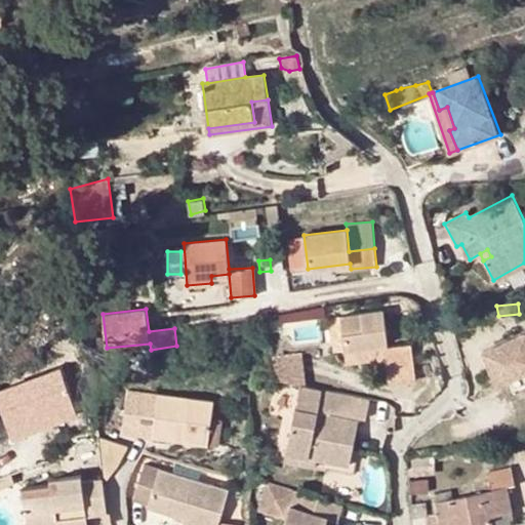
[(384,310),(361,313),(340,316),(344,339),(345,350),(384,345),(385,359),(388,384),(416,380),(411,344),(389,347),(384,310)]
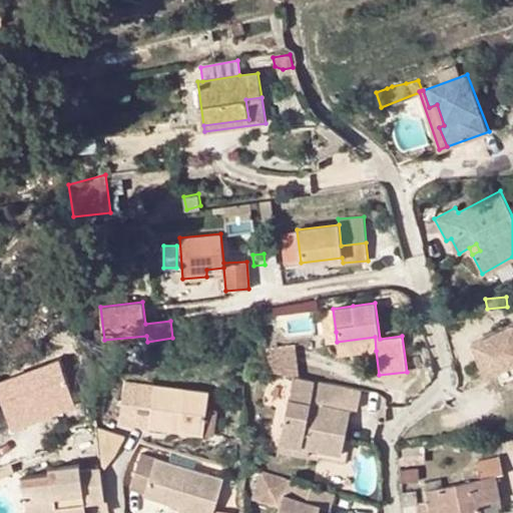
[(336,332),(333,309),(321,311),(323,334),(336,332)]
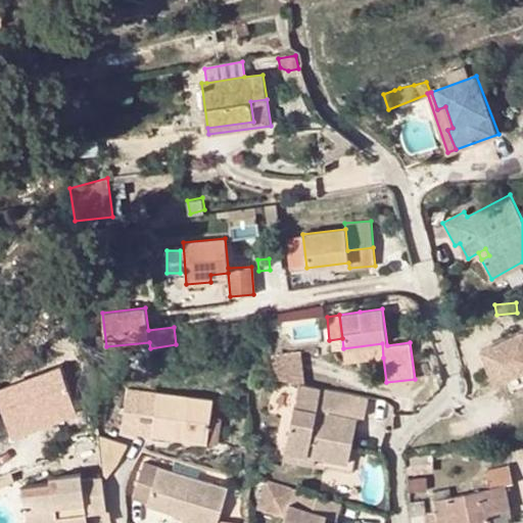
[(522,329),(481,349),(495,381),(507,376),(513,390),(514,390),(522,385),(522,329)]
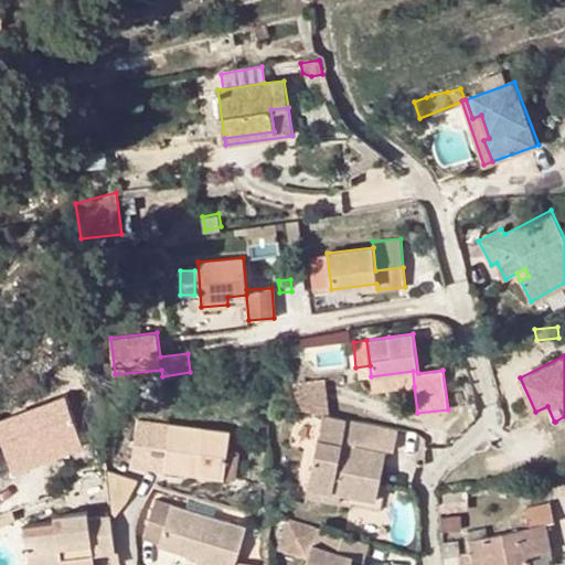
[(413,371),(371,376),(374,392),(414,386),(413,371)]
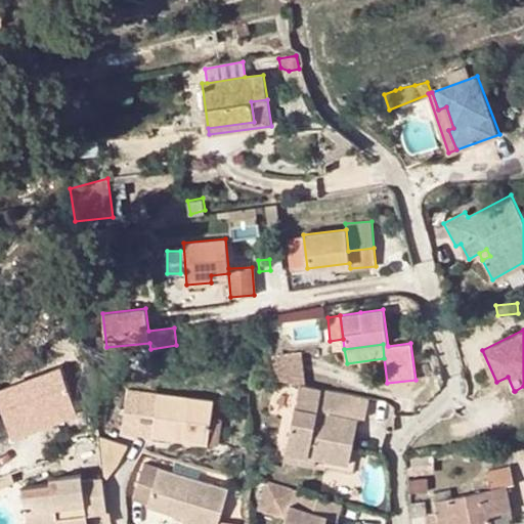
[(301,352),(272,355),(276,379),(299,383),(306,383),(301,352)]
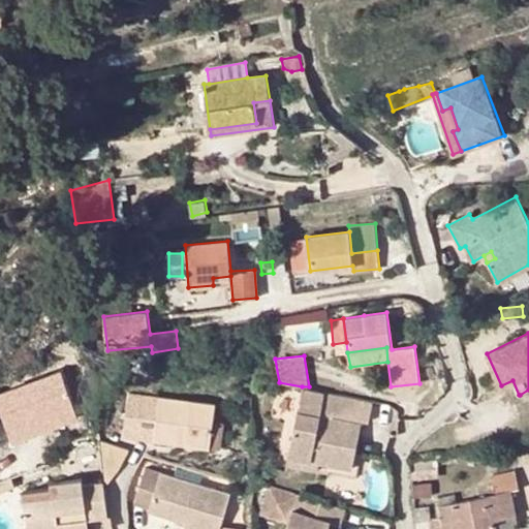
[(361,424),(320,415),(321,412),(369,422),(373,402),(303,387),(299,410),(289,455),(352,467),(361,424)]
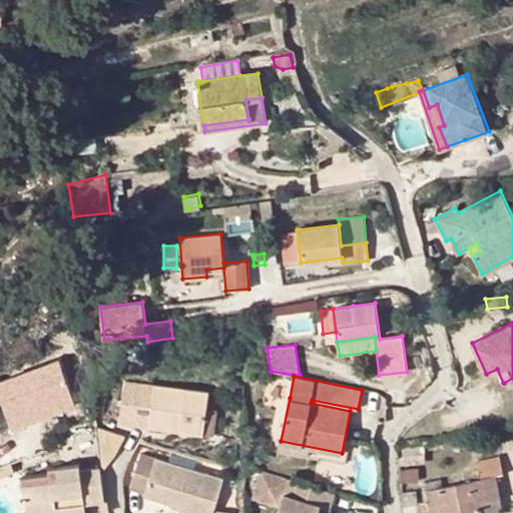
[(208,393),(124,384),(119,424),(203,434),(206,409),(208,393)]
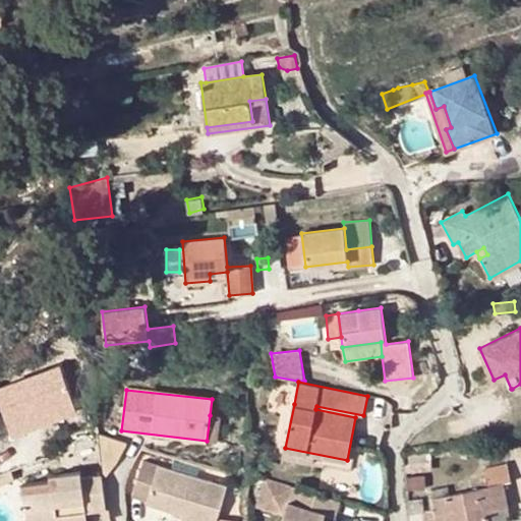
[(219,442),(221,416),(210,415),(207,441),(219,442)]
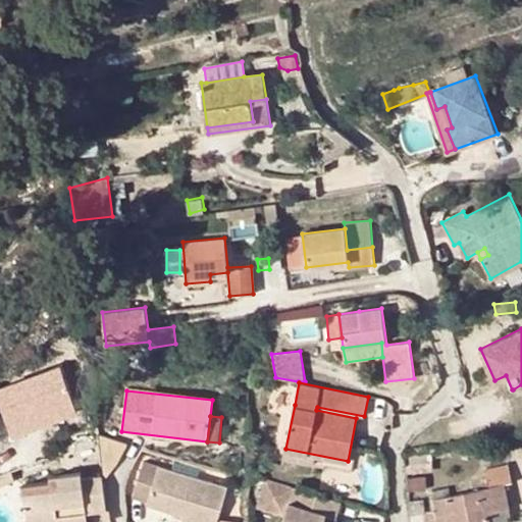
[(24,440),(20,431),(8,436),(12,445),(0,450),(0,465),(1,467),(20,461),(35,455),(28,438),(24,440)]
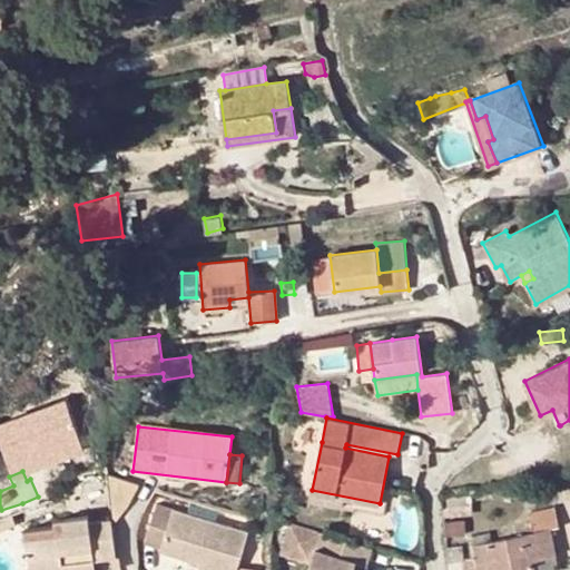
[(139,485),(108,478),(115,521),(127,507),(139,485)]
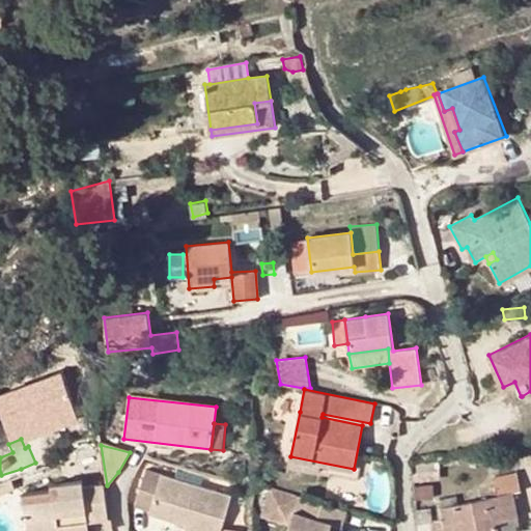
[(320,463),(290,456),(288,466),(318,472),(320,463)]
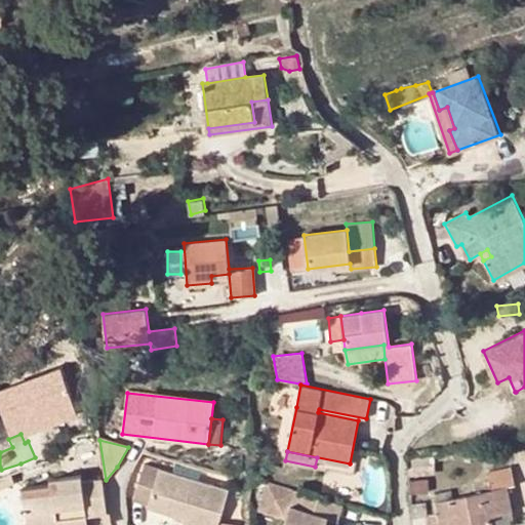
[(436,465),(408,468),(409,477),(436,475),(436,465)]
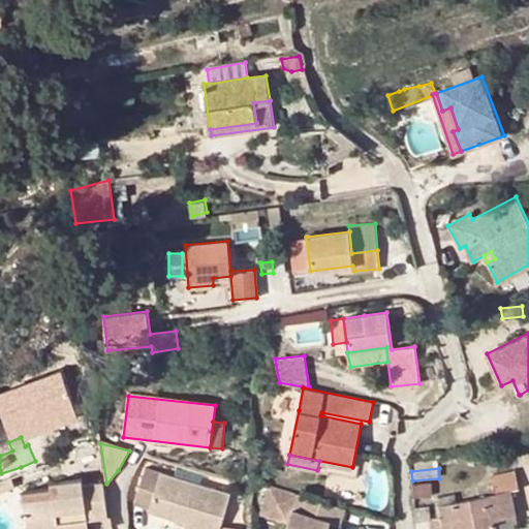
[(230,494),(146,469),(134,503),(150,508),(149,511),(186,523),(185,526),(194,528),(220,528),(221,526),(230,494)]
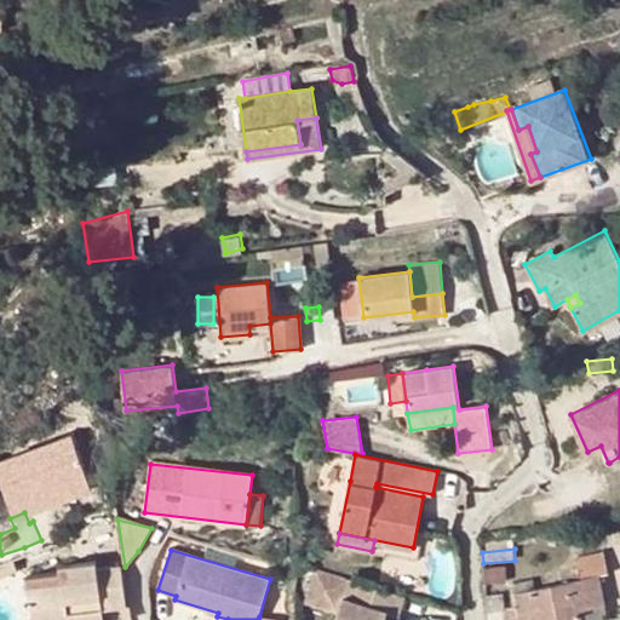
[(604,552),(575,558),(578,568),(561,570),(563,584),(514,593),(517,606),(504,608),(503,593),(487,596),(489,619),(581,619),(578,608),(604,602),(598,575),(609,573),(604,552)]
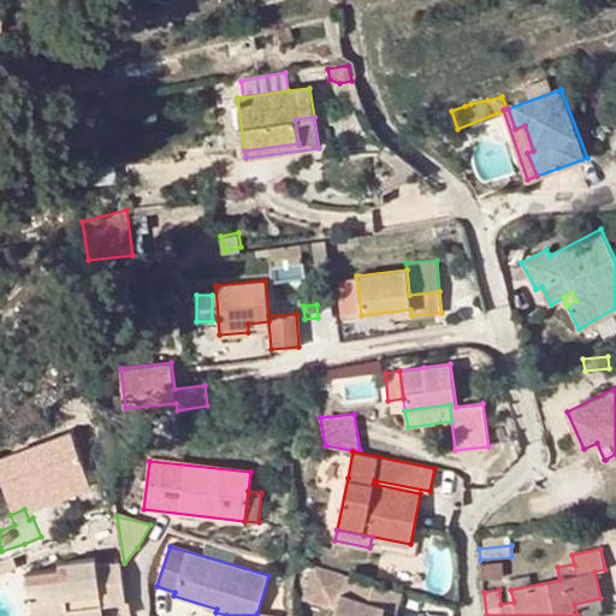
[(96,558),(58,563),(59,569),(25,574),(31,615),(58,615),(66,615),(65,610),(101,605),(120,603),(126,602),(120,562),(96,564),(96,558)]
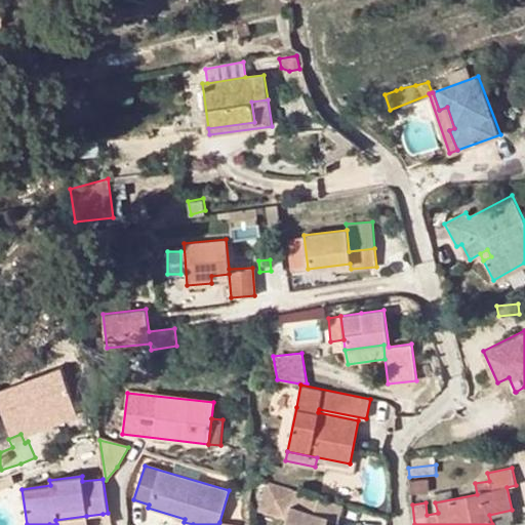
[(344,505),(294,489),(294,488),(269,480),(259,508),(286,517),(283,524),(325,524),(327,517),(338,521),(344,505)]
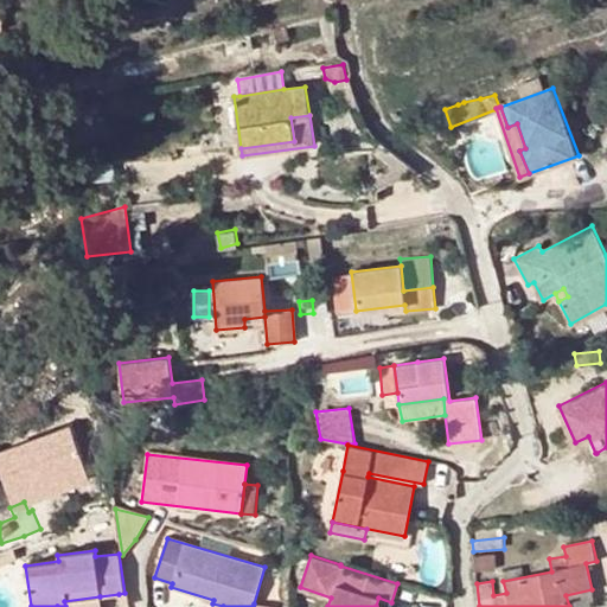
[(129,606),(127,593),(125,593),(119,594),(121,606),(129,606)]
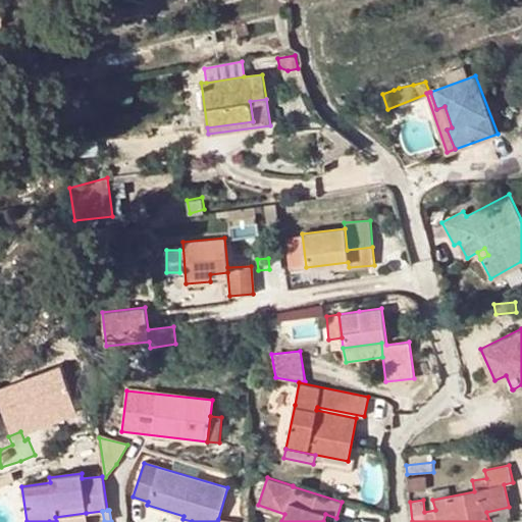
[(87,521),(86,513),(55,517),(56,521),(87,521)]
